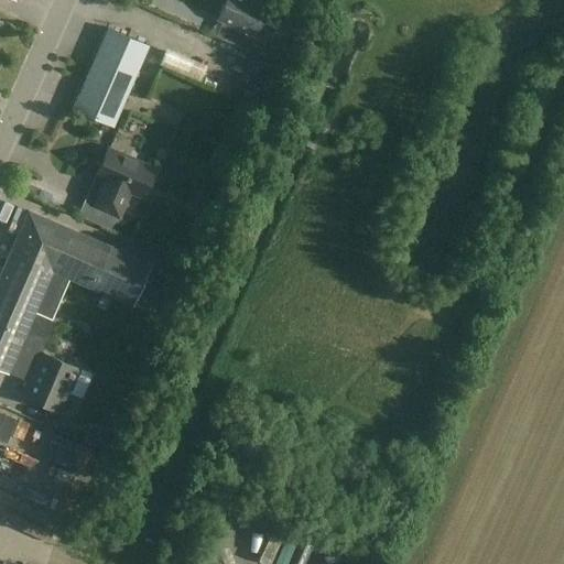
[(226,0),(217,21),(241,31),(235,47),(259,57),(271,29),(259,24),(268,4),(258,0),(226,0)]
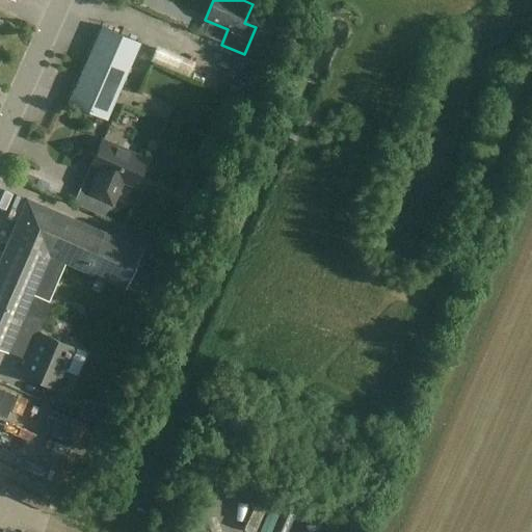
[(139,45),(101,28),(68,105),(106,122),(139,45)]
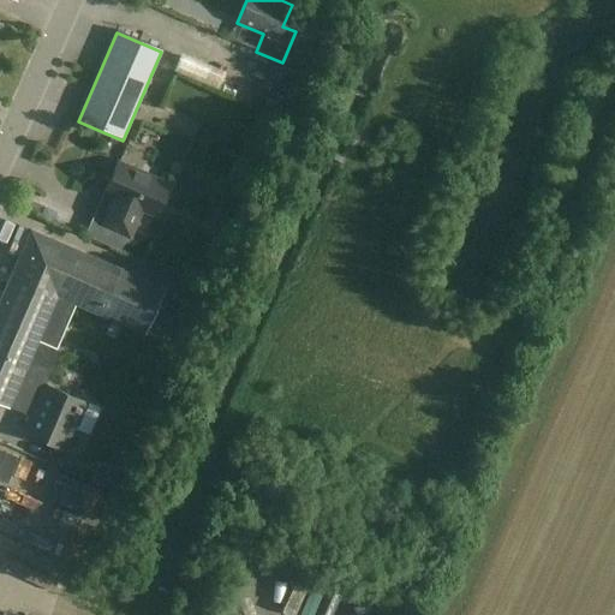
[(168,186),(118,163),(105,196),(113,199),(101,227),(130,239),(142,212),(155,218),(168,186)]
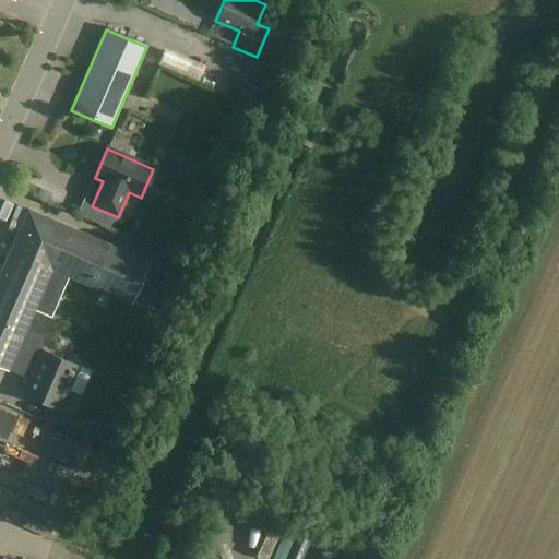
[(0,274),(0,368),(8,372),(9,370),(28,379),(22,394),(63,413),(72,394),(68,392),(78,368),(42,353),(56,320),(51,318),(68,278),(129,305),(146,263),(27,211),(0,274)]
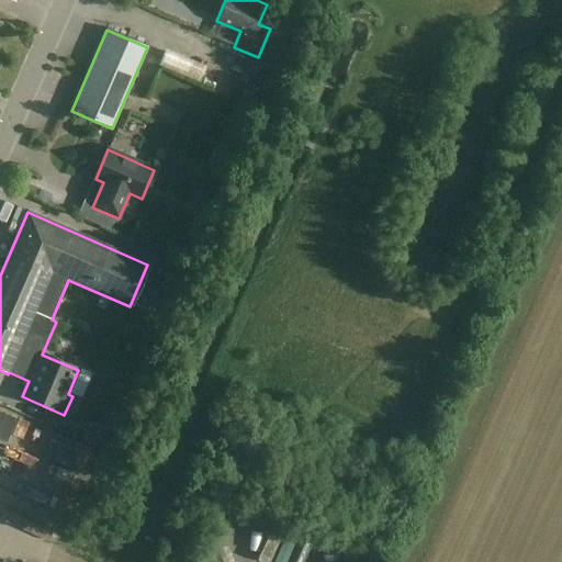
[(58,502),(53,517),(68,523),(75,508),(58,502)]
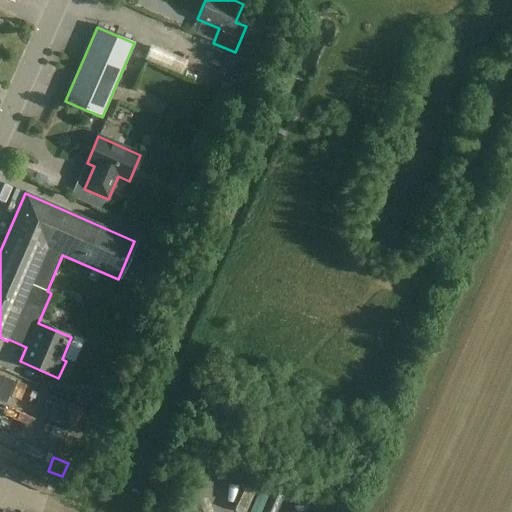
[(0,504),(5,507),(15,486),(0,478),(0,504)]
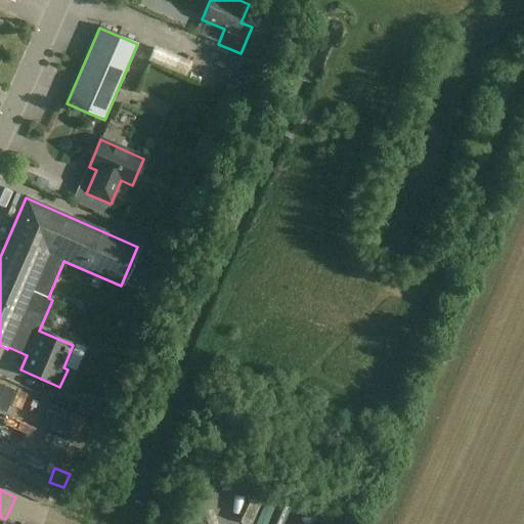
[(37,523),(44,509),(34,504),(25,523),(37,523)]
